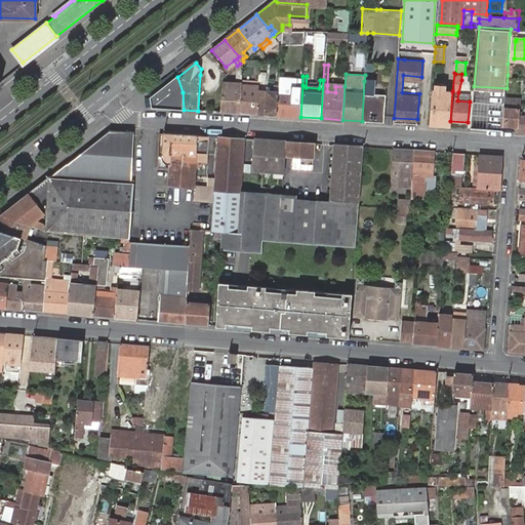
[(183,92),(177,77),(151,98),(154,108),(184,110),(183,92)]
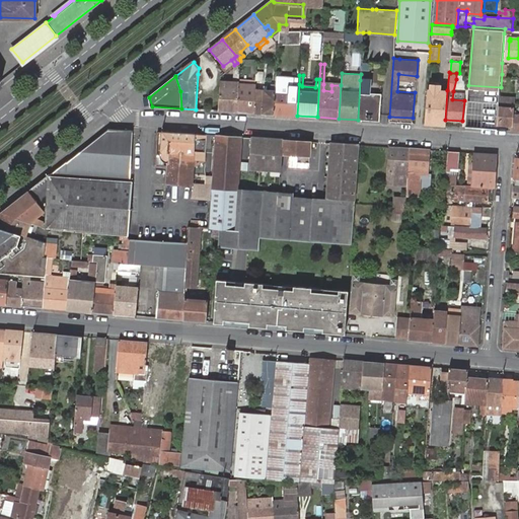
[(218,110),(237,113),(239,87),(239,80),(220,80),(218,110)]
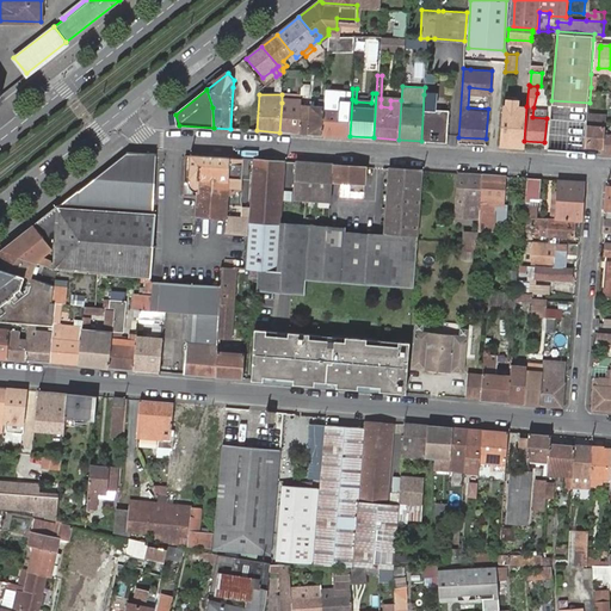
[(434,96),(424,94),(421,141),(446,142),(449,107),(433,107),(434,96)]
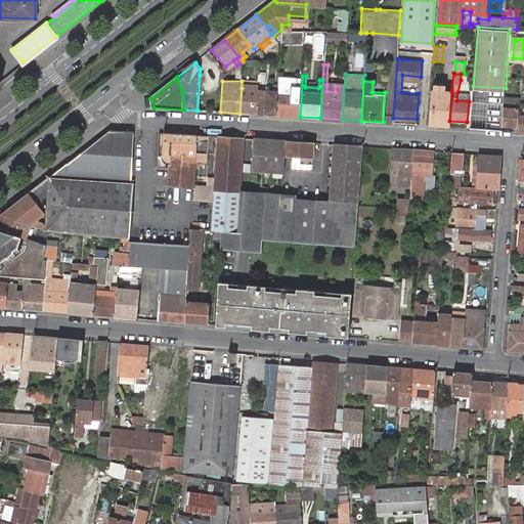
[(278,86),(276,116),(300,117),(302,85),(278,84),(278,86)]
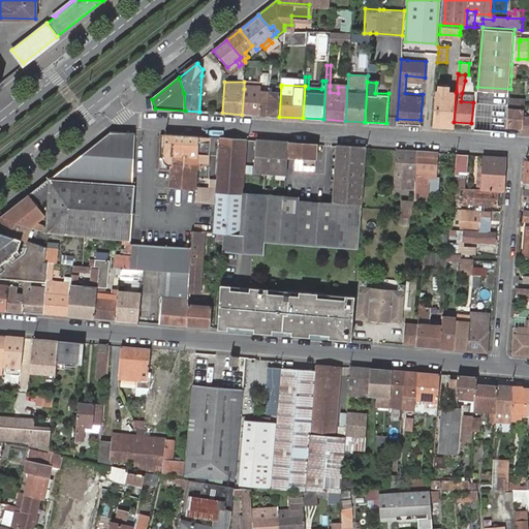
[(258,116),(279,117),(281,87),(275,87),(275,91),(260,90),(258,116)]
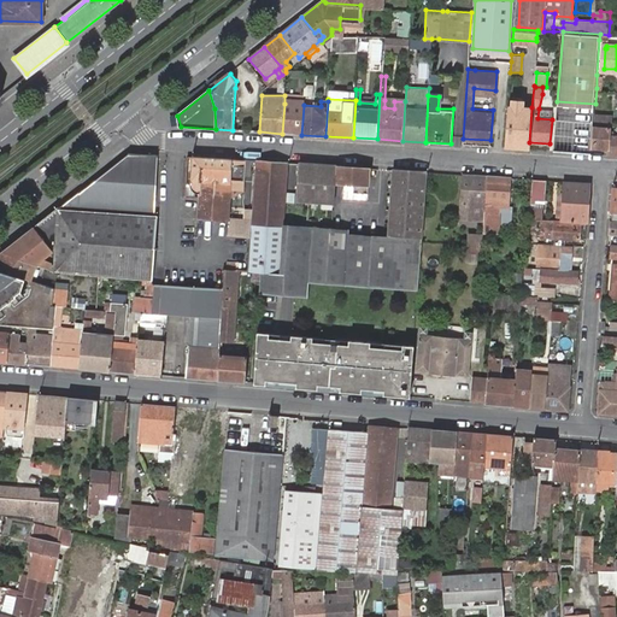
[(282,134),(301,135),(304,105),(285,104),(282,134)]
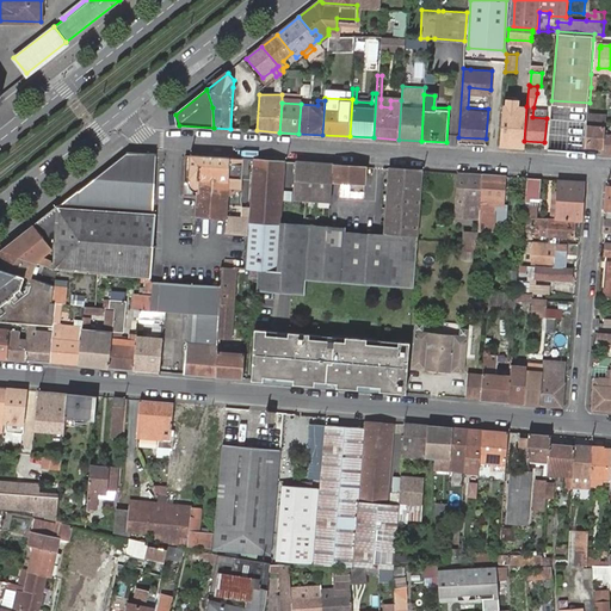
[(506,105),(503,105),(500,146),(524,147),(524,141),(526,106),(518,106),(506,105)]
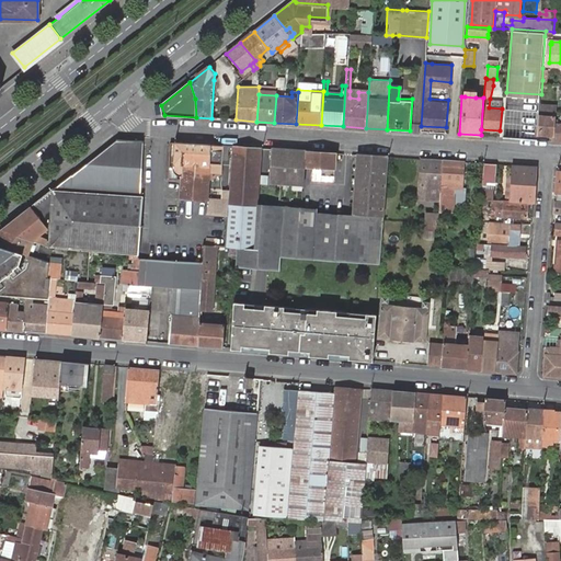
[(502,100),(490,99),(489,107),(502,109),(502,100)]
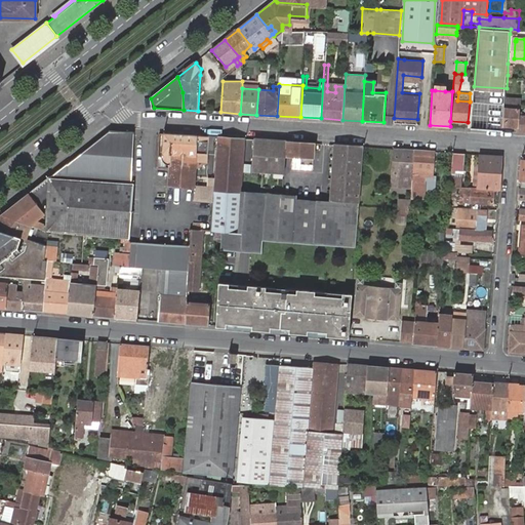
[(517,123),(517,130),(524,130),(524,113),(518,113),(519,97),(507,96),(505,122),(517,123)]
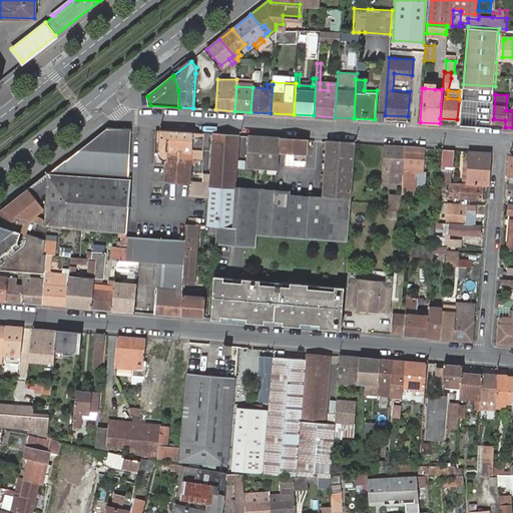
[(488,127),(490,102),(463,99),(461,125),(488,127)]
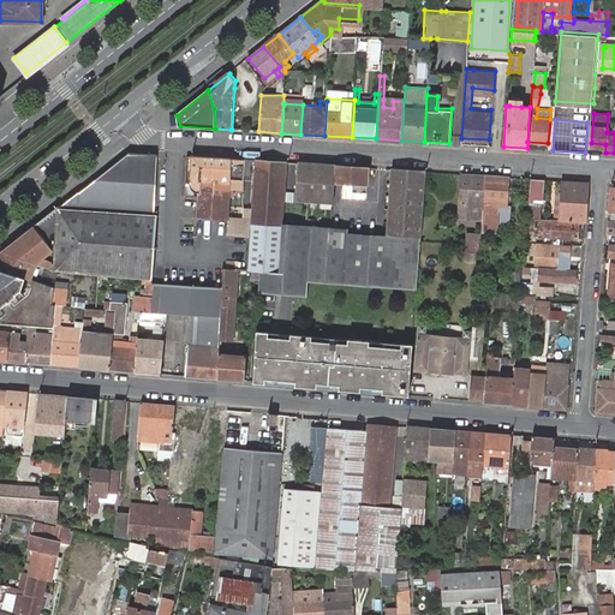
[(72,195),(58,207),(154,215),(157,156),(147,155),(126,154),(72,195)]
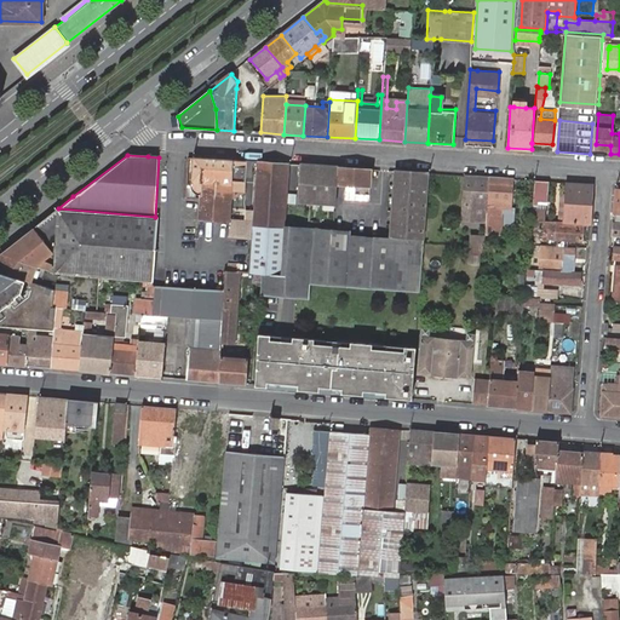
[(201,220),(230,222),(233,199),(245,194),(247,162),(195,159),(193,195),(202,195),(202,199),(201,220)]
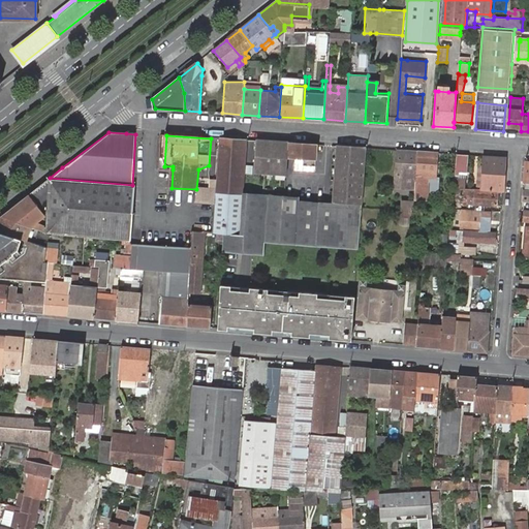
[(247,139),(218,137),(211,236),(221,237),(220,254),(267,257),(268,242),(359,248),(366,149),(340,147),(336,203),(299,199),(299,196),(244,192),(247,139)]
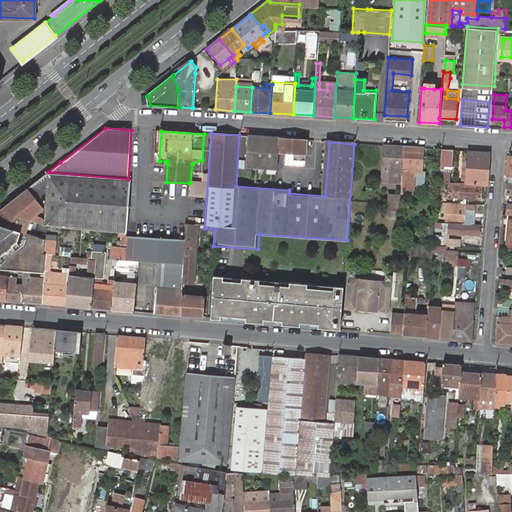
[(307,140),(248,137),(247,166),(285,168),(285,159),(306,160),(306,146),(307,140)]
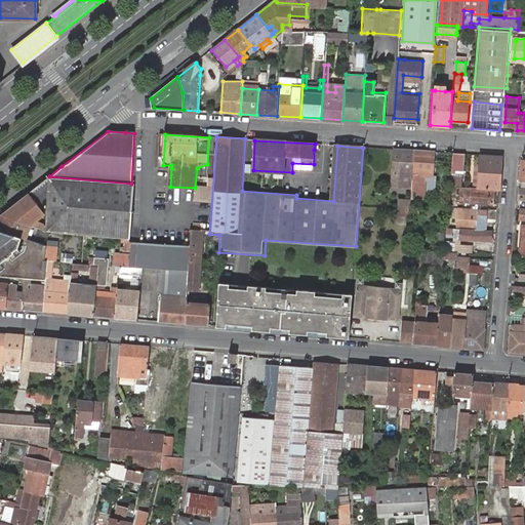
[(414,150),(394,149),(392,187),(412,188),(414,150)]
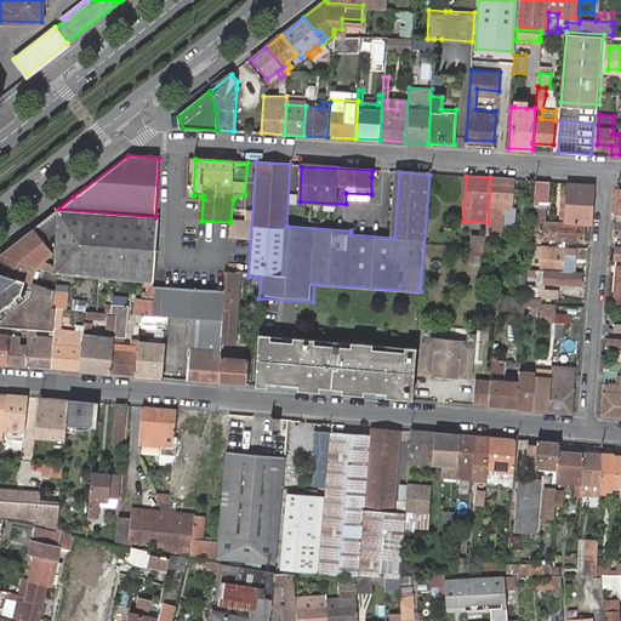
[(490,177),(488,222),(486,232),(503,232),(505,226),(505,216),(505,208),(513,208),(514,180),(490,177)]
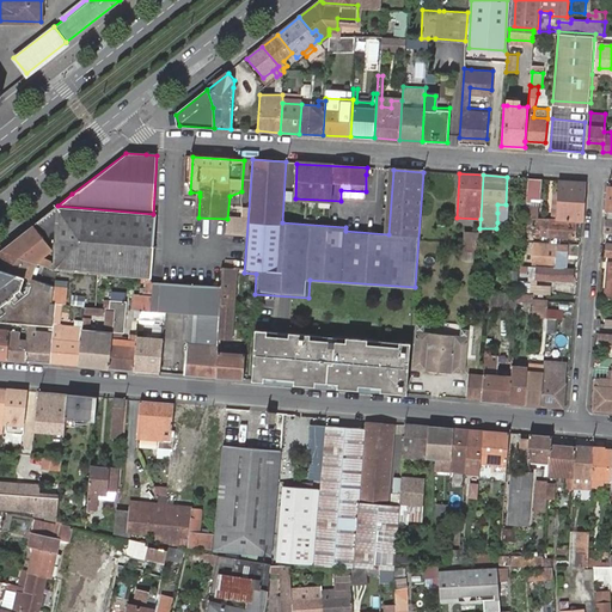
[(542,179),(527,178),(526,194),(542,195),(542,179)]
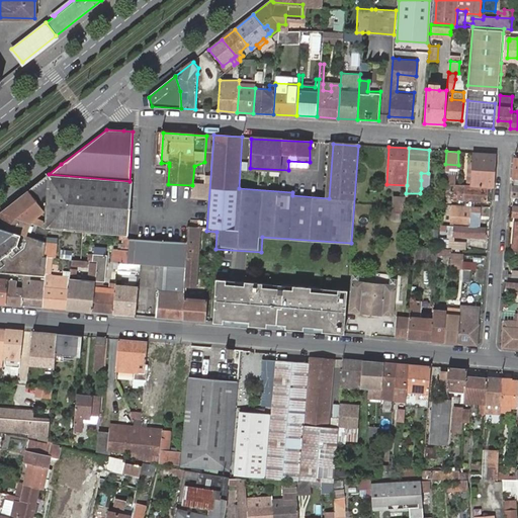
[(444,176),(444,184),(493,187),(496,154),(473,152),(471,178),(444,176)]
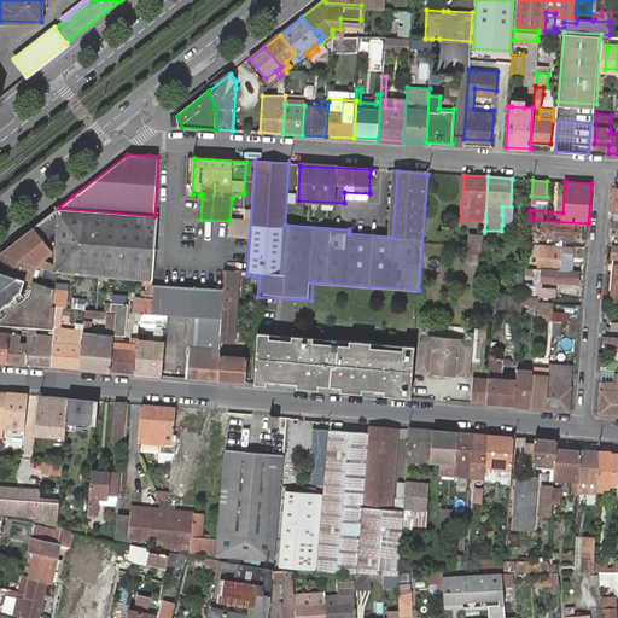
[(60,275),(103,279),(156,283),(163,221),(155,216),(58,208),(41,221),(58,242),(59,257),(59,268),(60,275)]
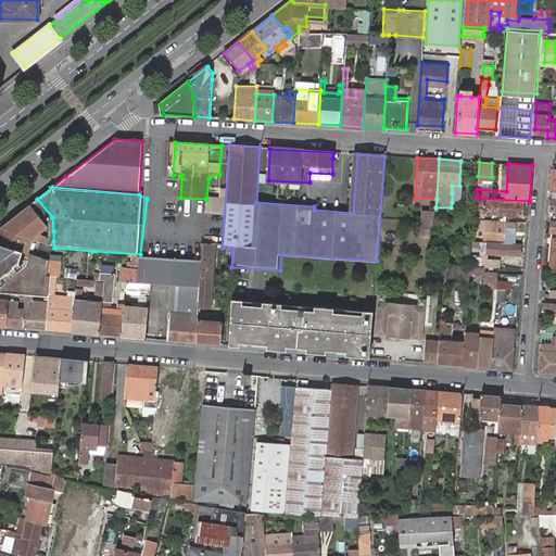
[(452,193),(452,202),(459,202),(460,193),(452,193)]
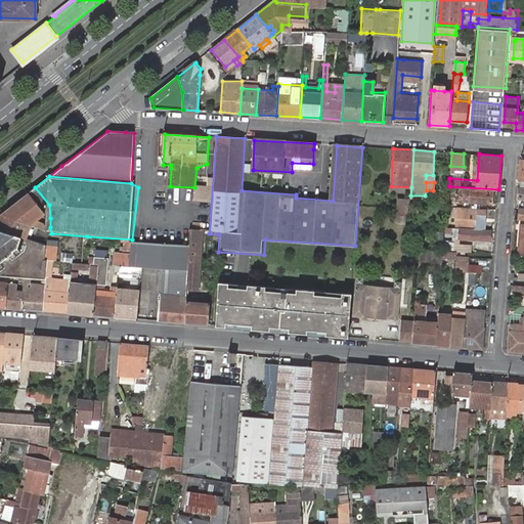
[(35,187),(30,191),(46,213),(50,218),(49,205),(35,187)]
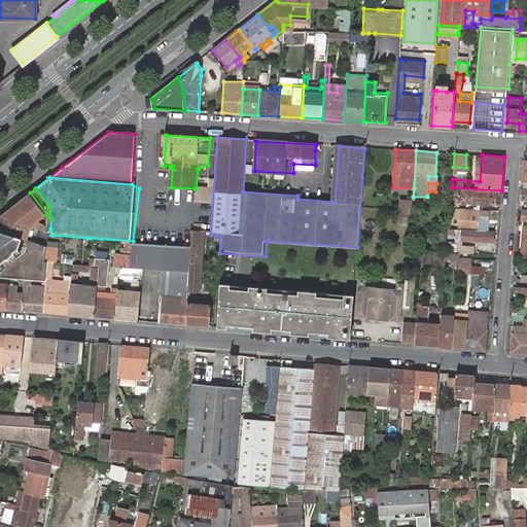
[(470,204),(471,191),(459,190),(458,204),(470,204)]
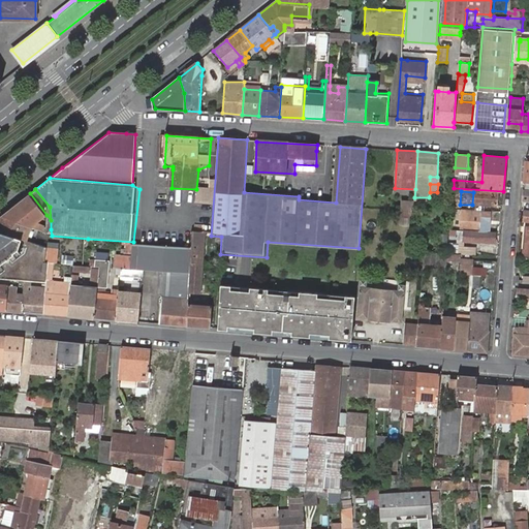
[(476,192),(475,205),(497,207),(497,194),(476,192)]
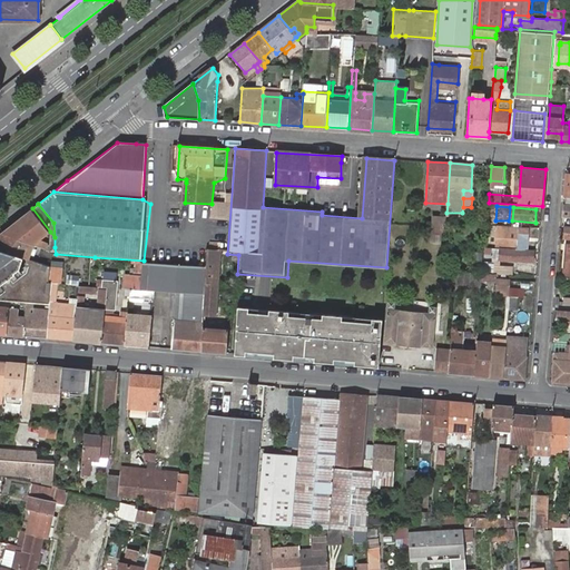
[(33,245),(56,254),(55,247),(39,241),(50,232),(32,208),(2,232),(33,245)]
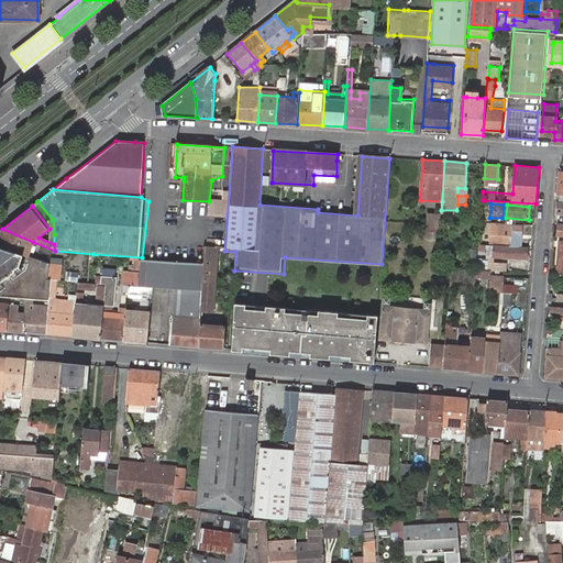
[(426,236),(440,238),(441,218),(431,218),(431,225),(426,224),(426,236)]
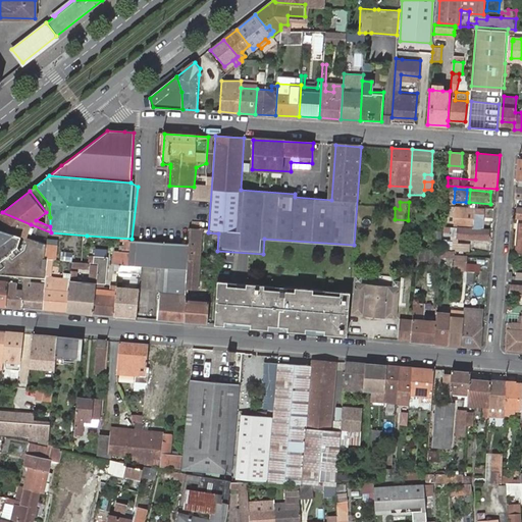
[(458,216),(457,227),(482,229),(483,209),(448,207),(447,215),(458,216)]
